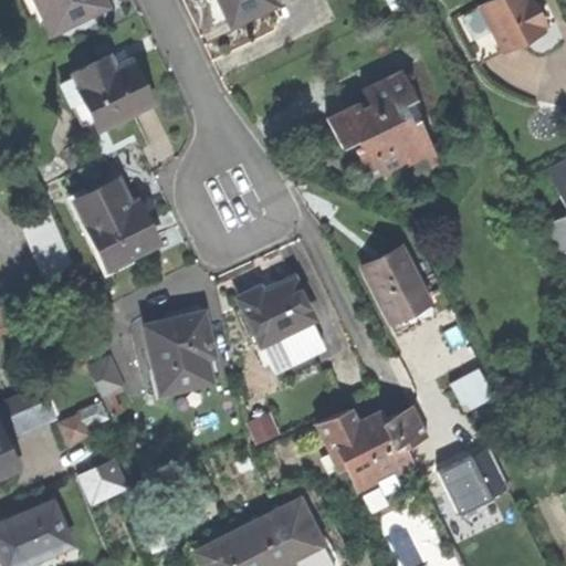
[(34,0),(50,33),(104,9),(100,0),(34,0)]
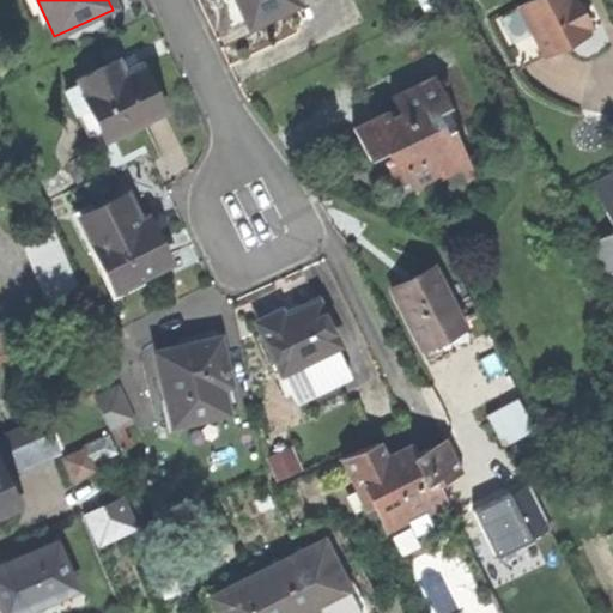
[(232,0),(237,8),(247,30),(295,8),(290,0),(232,0)]
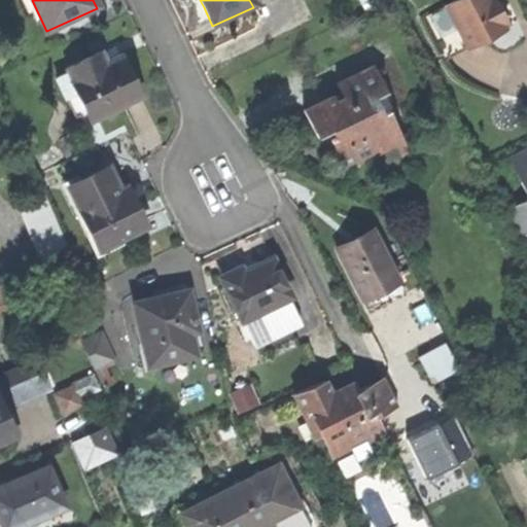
[(461,0),(447,7),(468,51),(488,41),(505,33),(489,0),(461,0)]
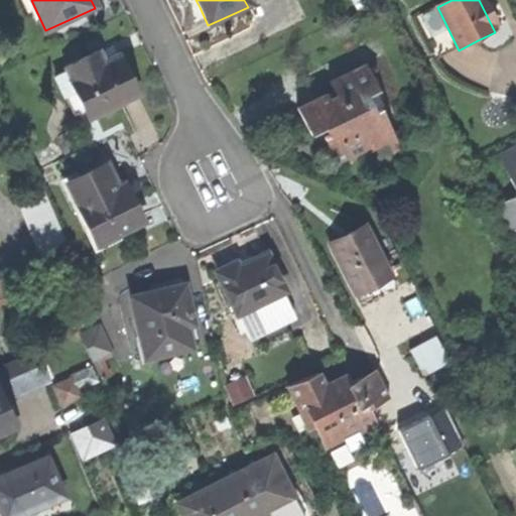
[(437,60),(459,50),(437,7),(416,17),(437,60)]
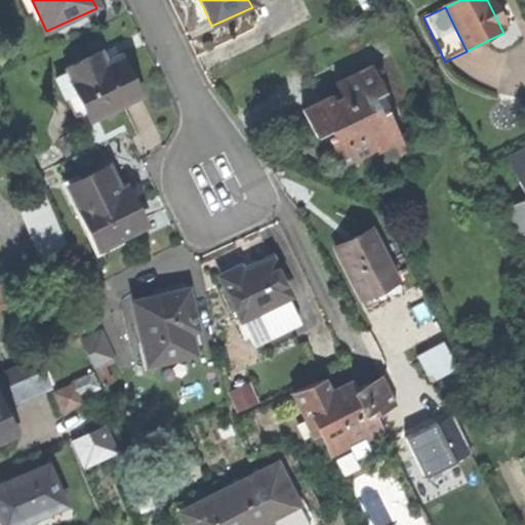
[(77,92),(90,123),(143,98),(134,80),(125,59),(105,68),(98,54),(55,75),(66,97),(77,92)]
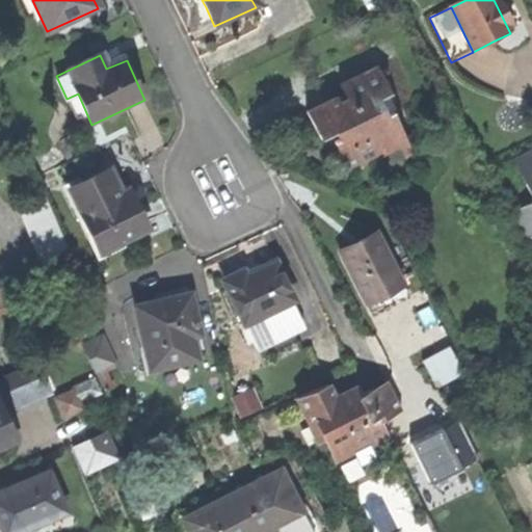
[(307,112),(319,140),(331,134),(336,143),(340,153),(335,156),(343,173),(356,166),(358,170),(376,162),(372,155),(402,140),(391,115),(382,118),(375,103),(389,97),(377,72),(340,88),(346,103),(338,107),(335,100),(307,112)]
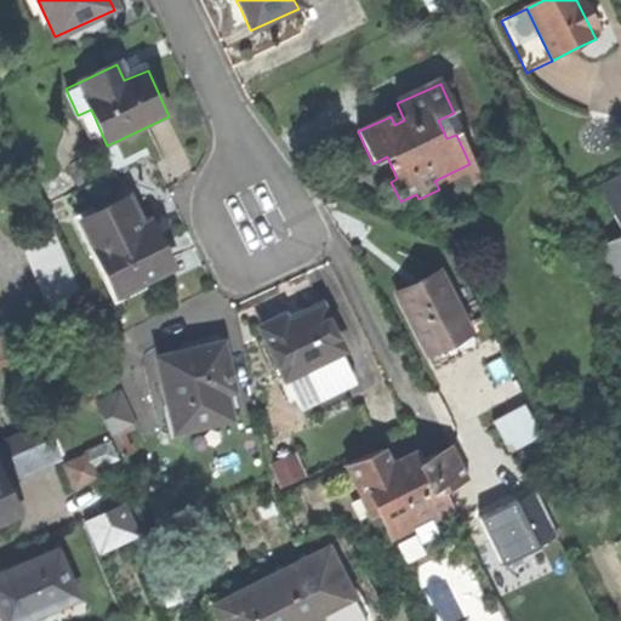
[(611,244),(620,266),(620,182),(599,193),(620,240),(611,244)]
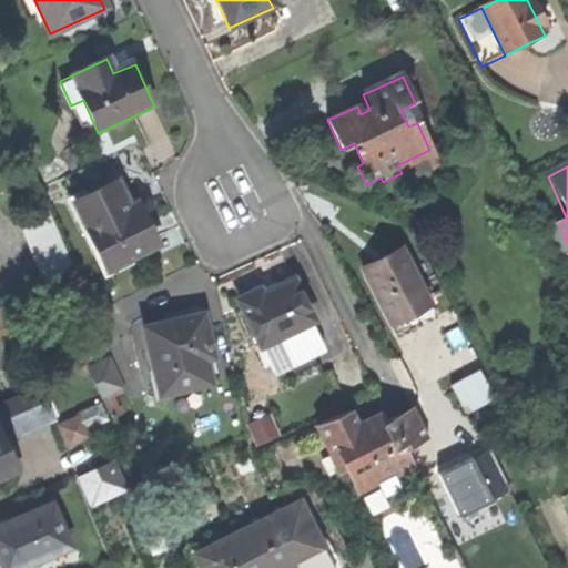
[(78,202),(109,270),(159,246),(149,225),(139,204),(130,209),(118,183),(78,202)]
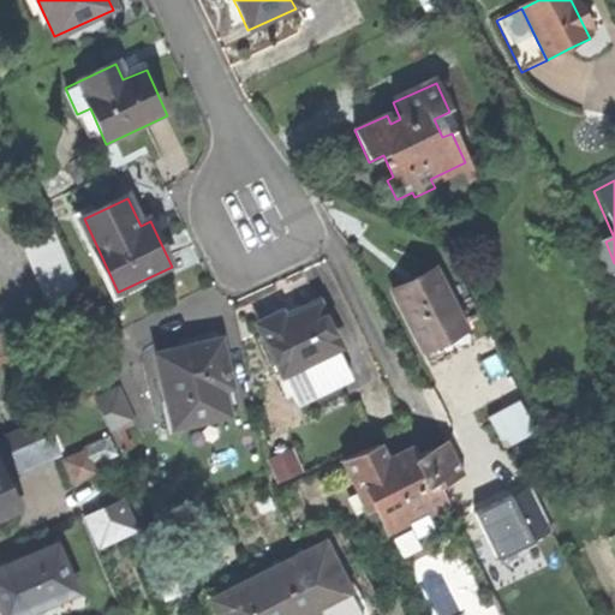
[(605,280),(614,275),(614,263),(605,242),(591,249),(605,280)]
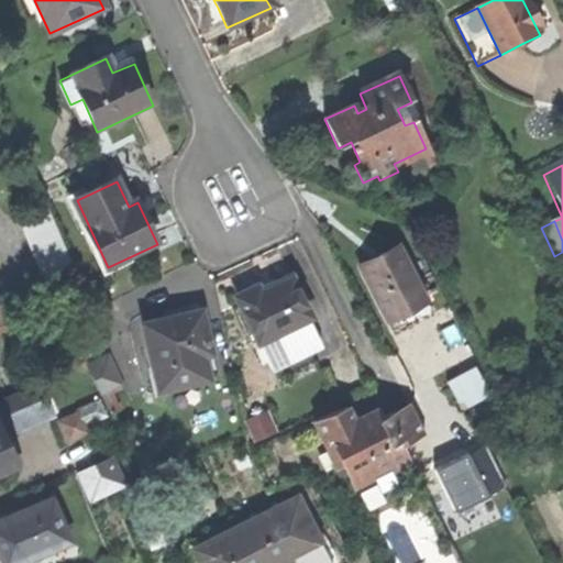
[(376,304),(393,337),(432,317),(398,249),(359,268),(376,304)]
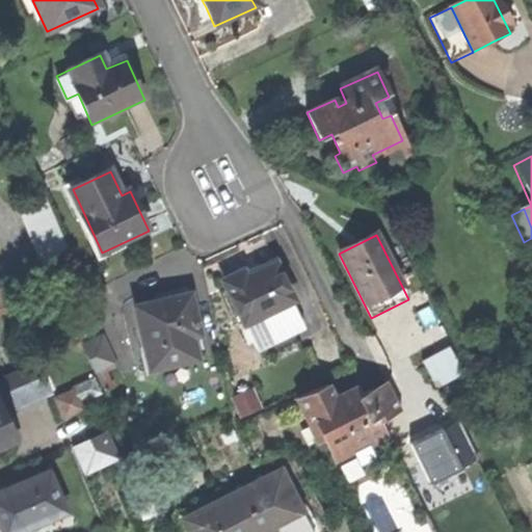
[(222,284),(242,327),(285,308),(292,303),(274,266),(258,274),(244,280),(242,274),(222,284)]
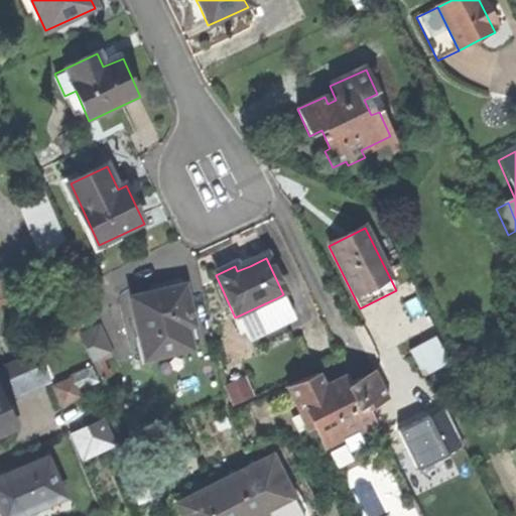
[(132,299),(144,362),(191,352),(186,329),(192,328),(184,289),(156,294),(132,299)]
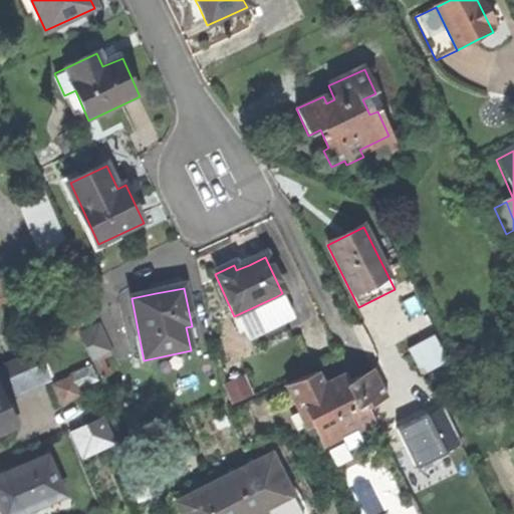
[(287,322),(275,297),(234,316),(246,341),(287,322)]
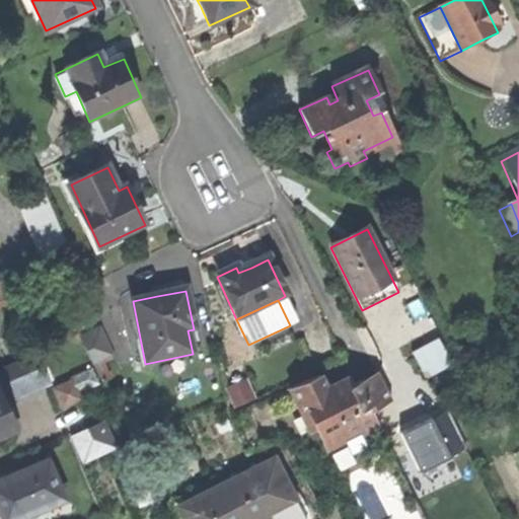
[(81,329),(95,361),(117,352),(102,320),(81,329)]
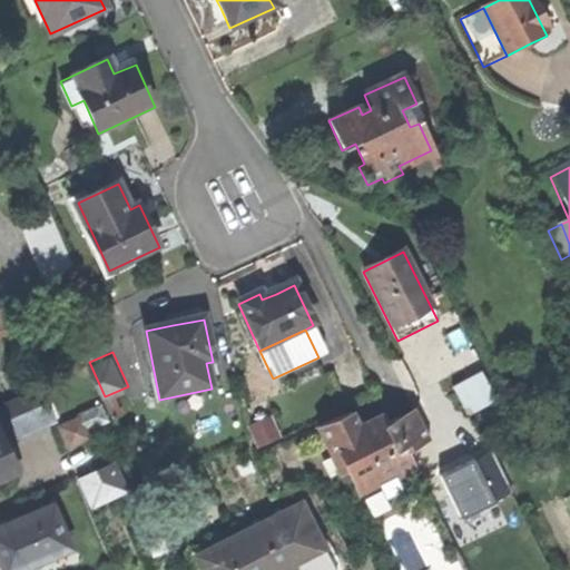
[(455,380),(467,409),(495,397),(484,369),(455,380)]
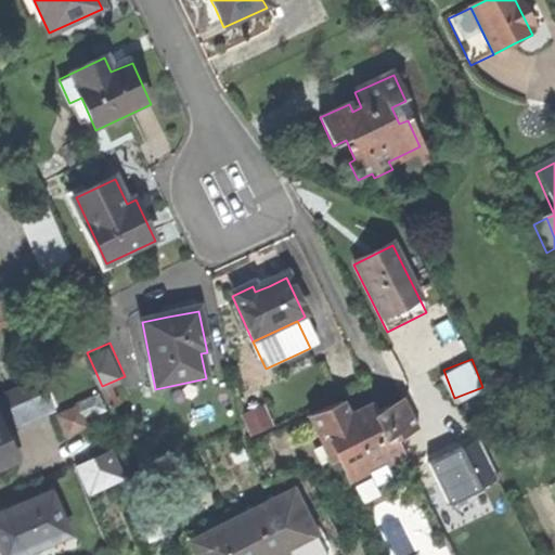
[(37,382),(17,390),(30,420),(50,412),(37,382)]
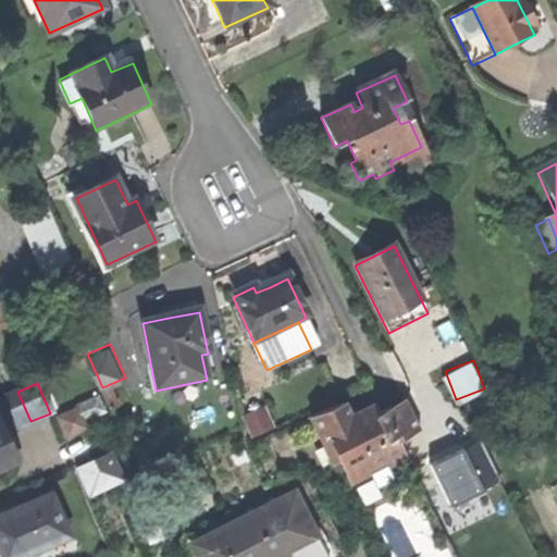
[(0,398),(0,433),(0,434),(8,431),(31,421),(17,392),(0,398)]
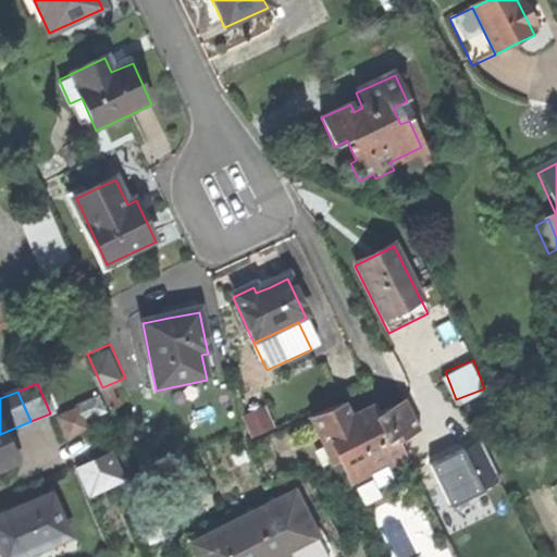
[(310,420),(323,449),(329,446),(348,490),(367,481),(370,489),(388,480),(385,473),(407,463),(397,443),(420,432),(411,413),(403,417),(394,421),(392,415),(376,421),(374,416),(366,420),(362,415),(348,420),(342,405),(310,420)]
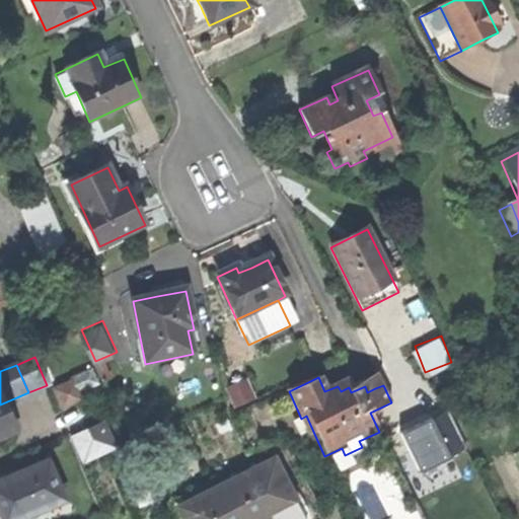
[(14,419),(7,401),(0,404),(7,422),(14,419)]
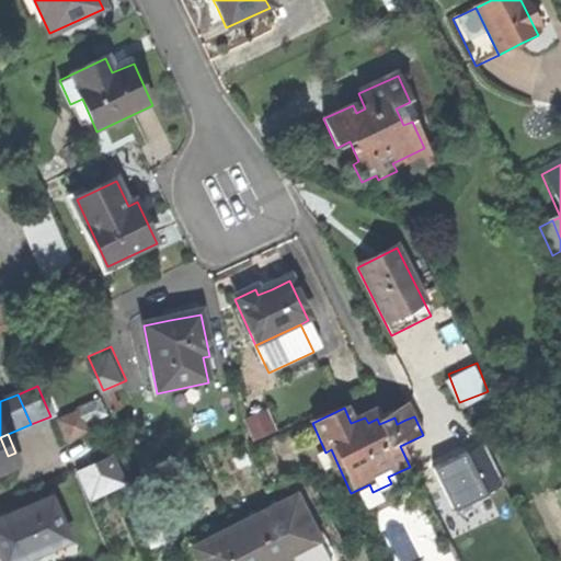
[(0,471),(13,466),(8,456),(0,437),(0,436),(0,471)]
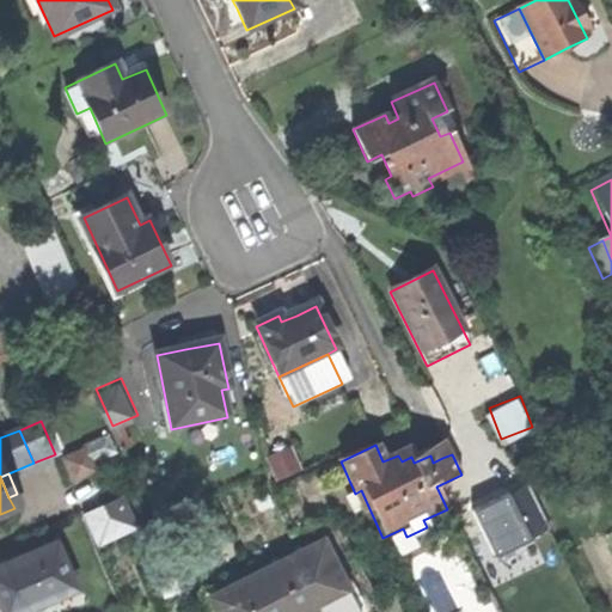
[(531,477),(471,502),(491,550),(478,555),(490,585),(549,560),(537,531),(551,525),(531,477)]
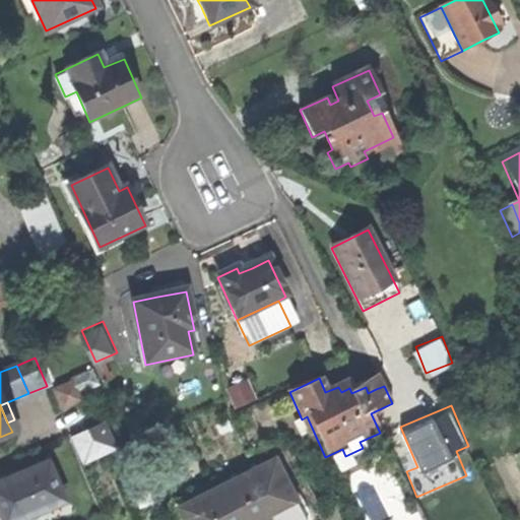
[(178,508),(183,519),(262,519),(294,505),(273,462),(178,508)]
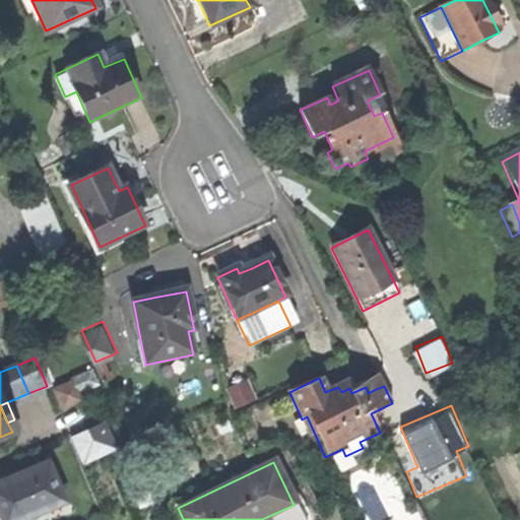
[(0,519),(20,519),(61,503),(45,464),(0,482),(0,519)]
